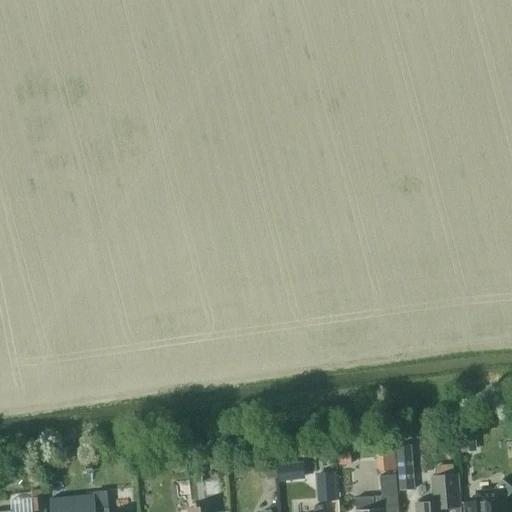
[(476,451),(475,435),(457,437),(458,452),(476,451)]
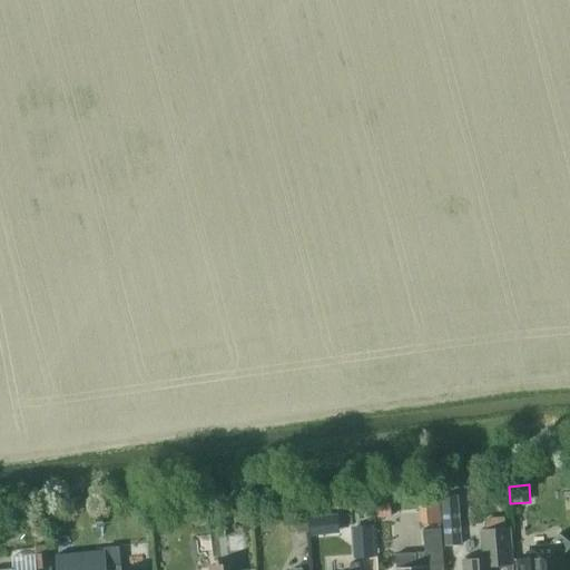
[(462,544),(458,495),(442,497),(446,546),(462,544)]
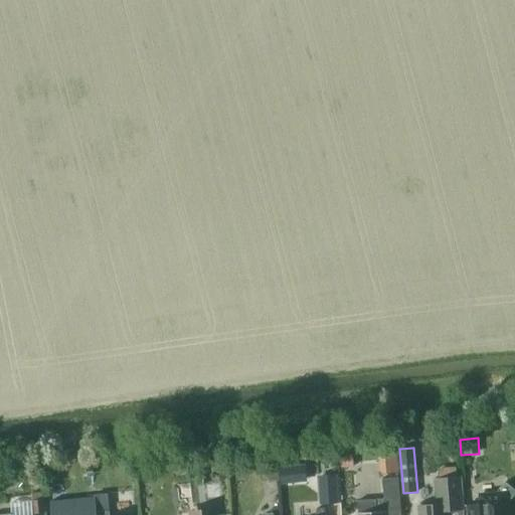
[(353,456),(340,457),(341,468),(354,466),(353,456)]
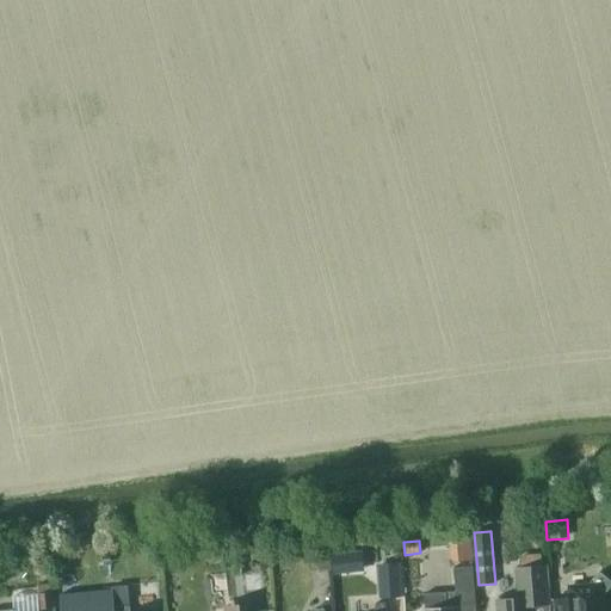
[(310,573),(332,569),(329,550),(308,554),(310,573)]
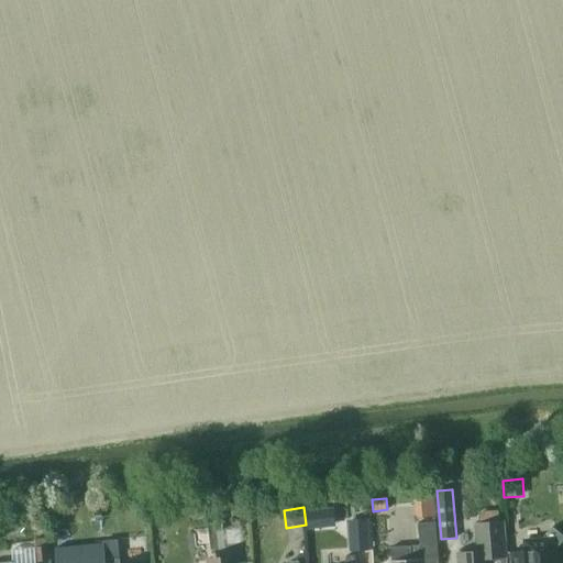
[(318,527),(316,509),(306,510),(308,528),(318,527)]
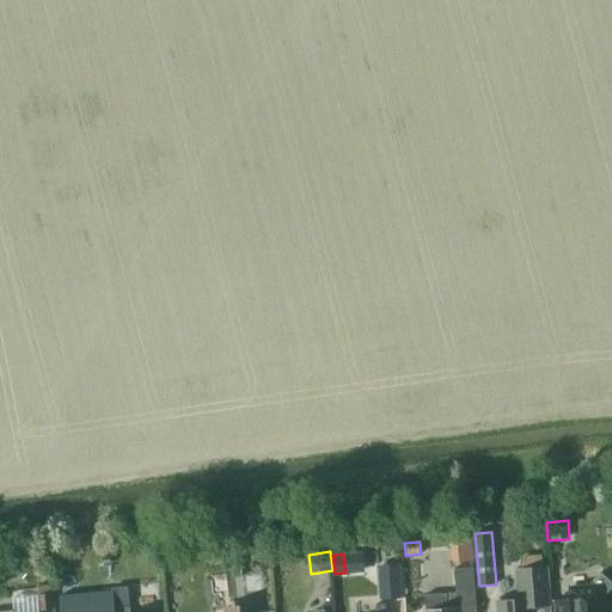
[(383,565),(385,599),(402,598),(399,564),(383,565)]
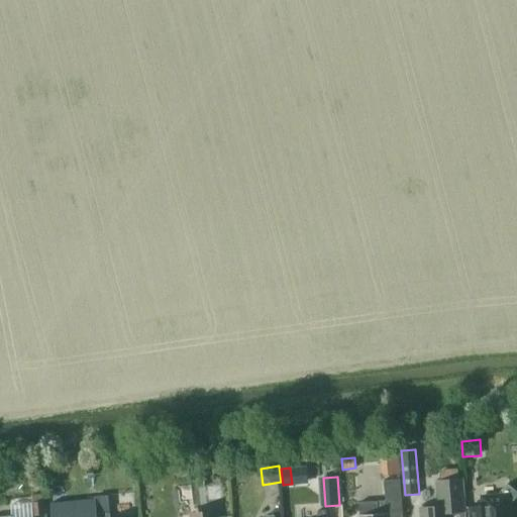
[(402,516),(399,479),(383,481),(385,501),(358,503),(359,516),(402,516)]
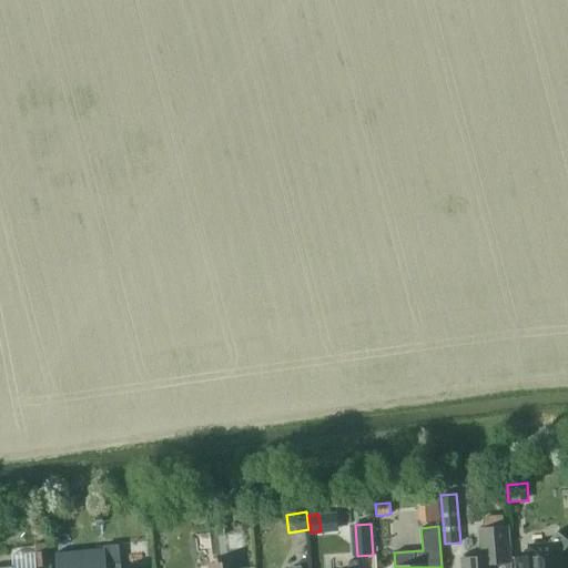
[(462,567),(494,567),(494,563),(510,561),(507,526),(479,528),(482,556),(462,558),(462,567)]
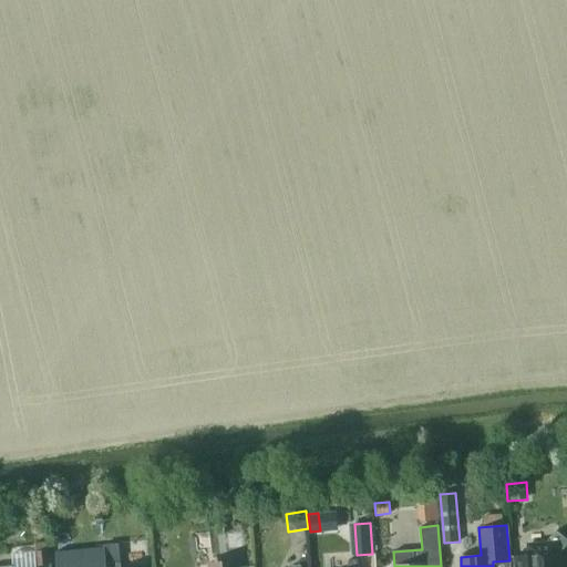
[(515,556),(515,566),(559,566),(558,554),(566,543),(566,539),(556,531),(545,543),(527,544),(528,555),(515,556)]
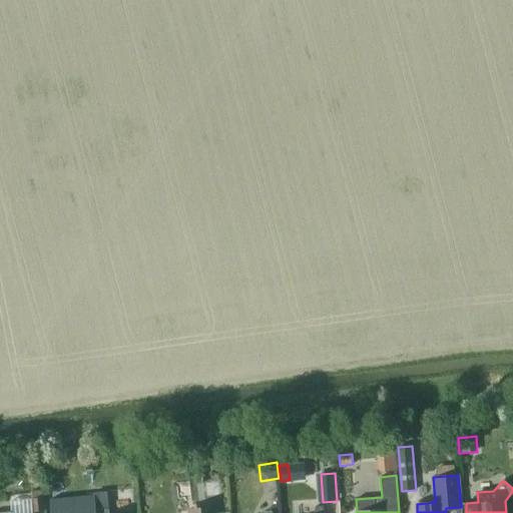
[(43,497),(42,491),(31,492),(32,500),(31,500),(32,512),(45,511),(44,497),(43,497)]
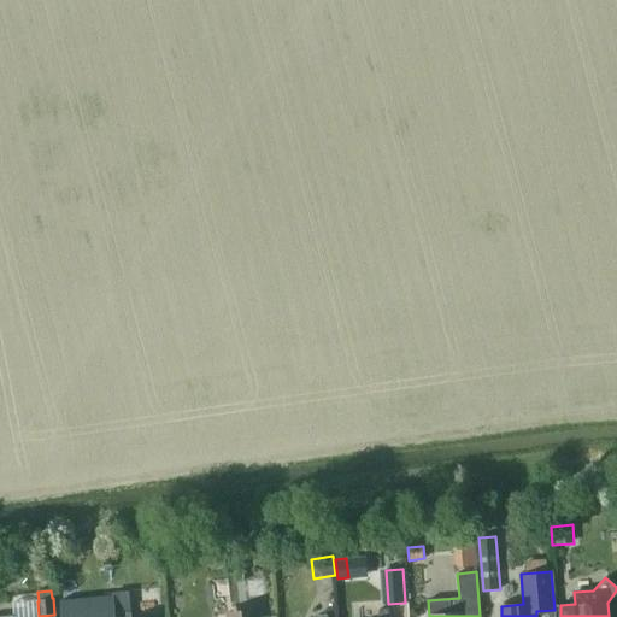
[(115,616),(115,613),(112,595),(59,601),(60,616),(115,616)]
